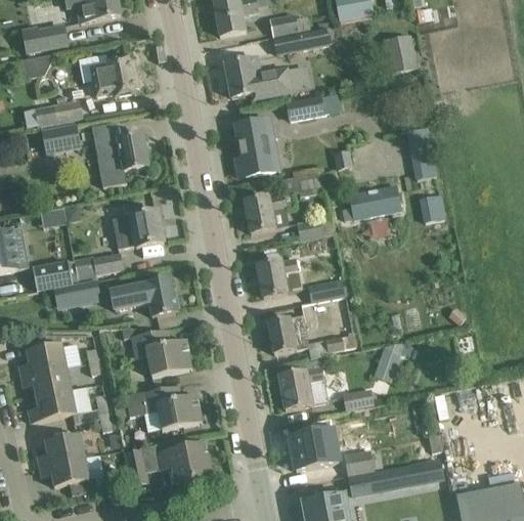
[(66,0),(68,9),(76,7),(80,25),(121,16),(118,0),(66,0)]
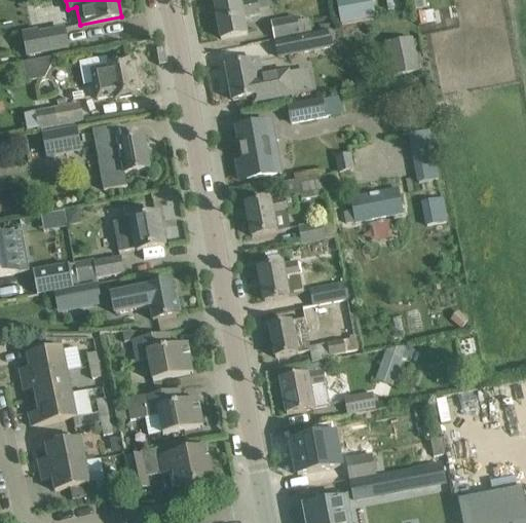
[(214,3),(221,37),(248,32),(243,15),(260,12),(258,0),(230,0),(214,3)]
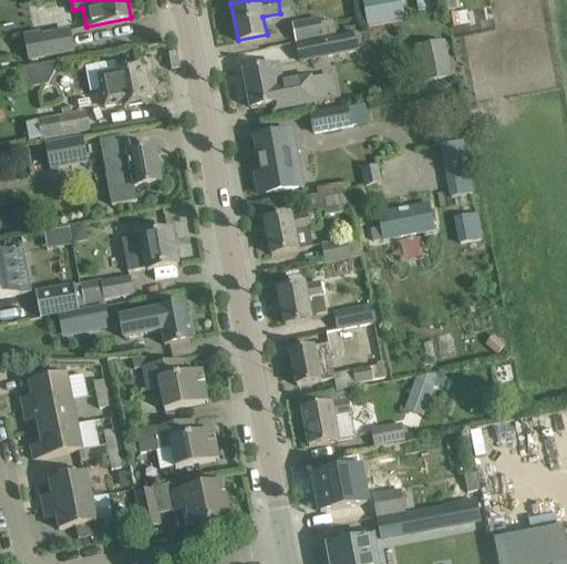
[(403,18),(402,0),(363,0),(366,20),(403,18)]
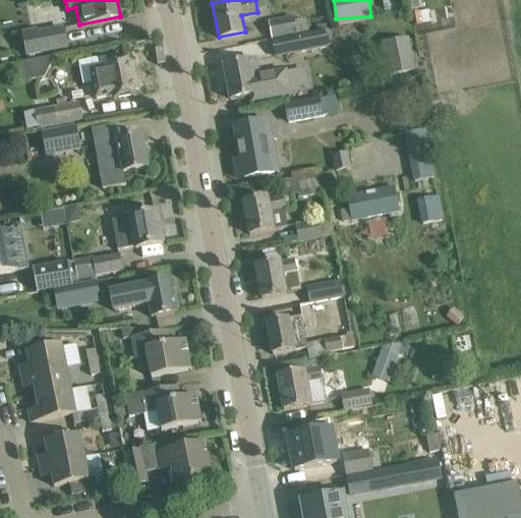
[(408,0),(410,8),(421,6),(420,0),(408,0)]
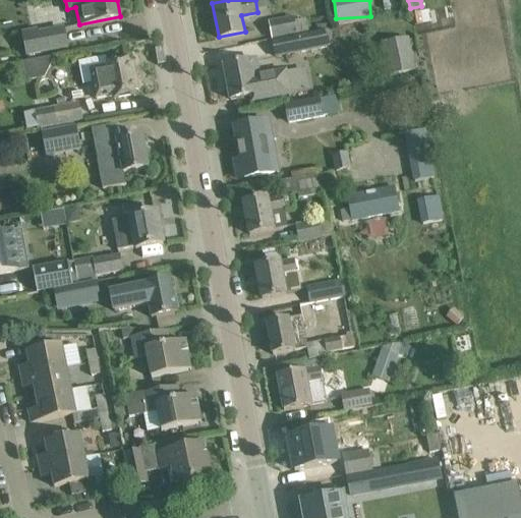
[(411,12),(414,24),(430,21),(428,9),(411,12)]
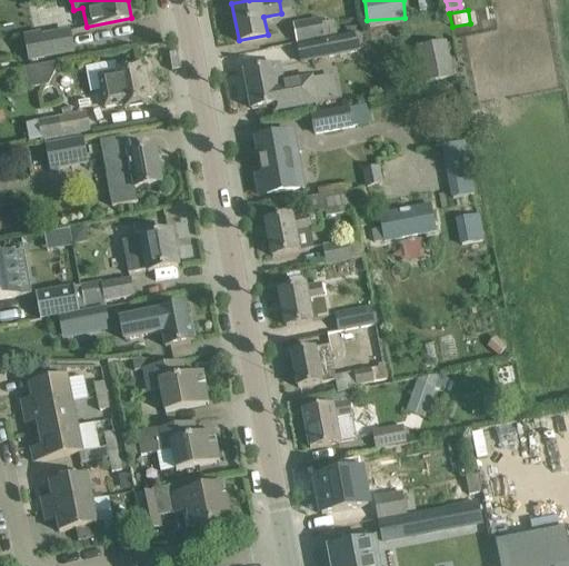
[(298,39),(325,33),(321,16),(295,21),(298,39)]
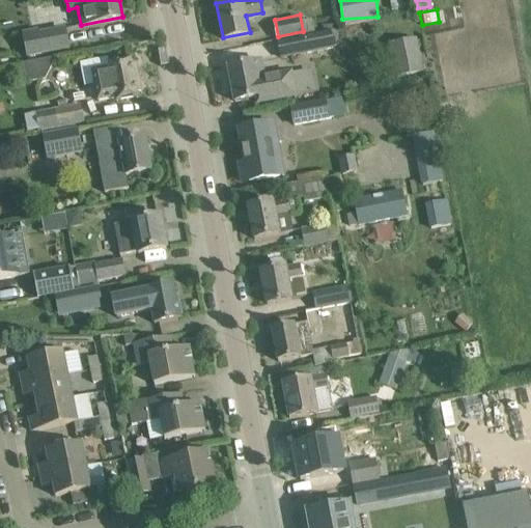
[(31,31),(22,33),(26,54),(67,47),(63,28),(36,33),(36,30),(31,31)]
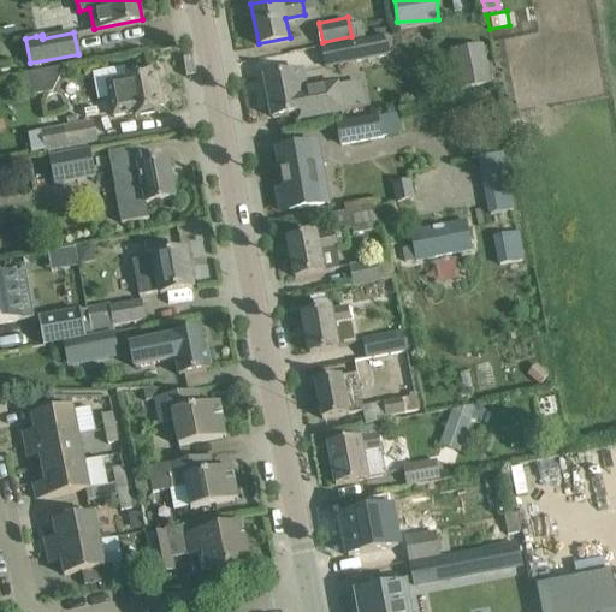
[(386,52),(383,34),(323,45),(326,64),(386,52)]
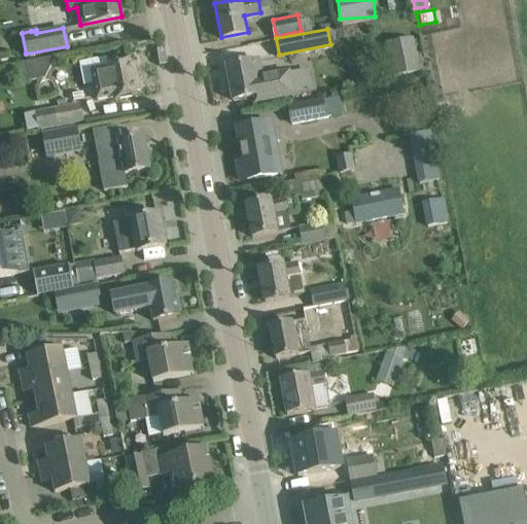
[(413,36),(388,41),(393,73),(419,68),(413,36)]
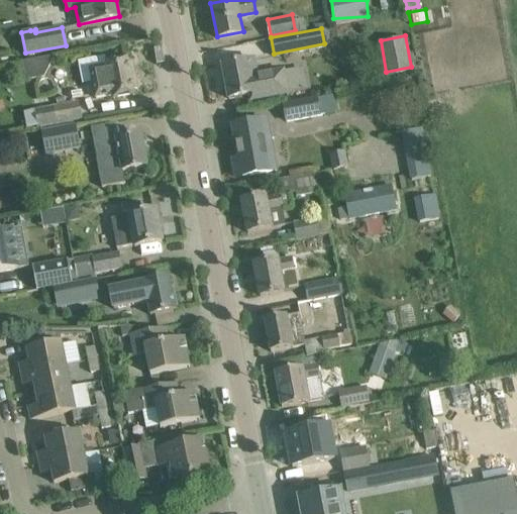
[(49,63),(48,55),(20,60),(23,72),(29,77),(42,75),(49,63)]
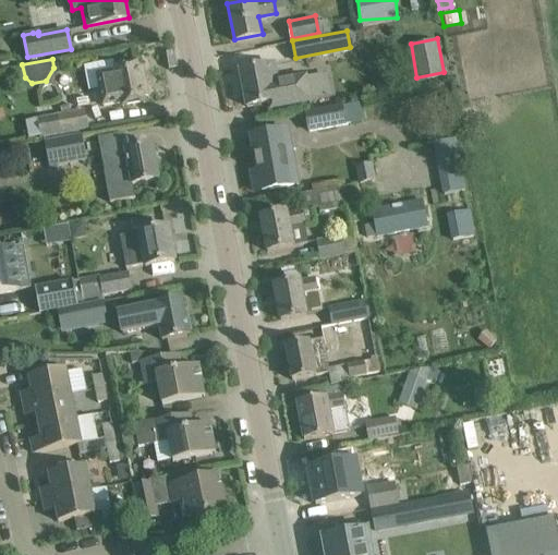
[(97,72),(99,86),(102,105),(144,96),(144,95),(148,94),(145,77),(141,79),(137,61),(114,65),(116,69),(97,72)]
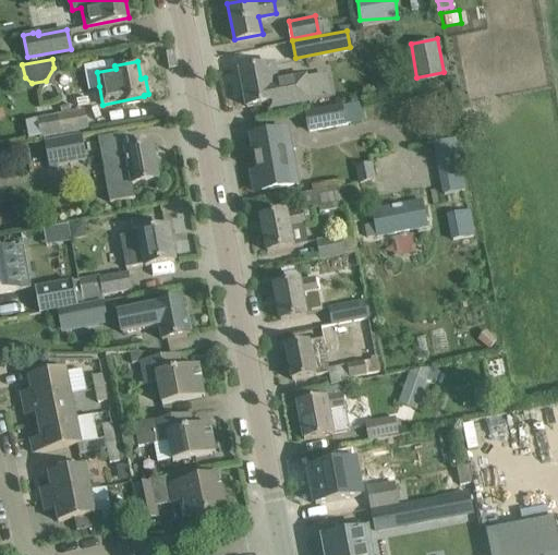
[(274,62),(240,69),(241,74),(243,85),(246,105),(268,100),(269,109),(313,101),(312,97),(307,73),(277,79),(274,62)]
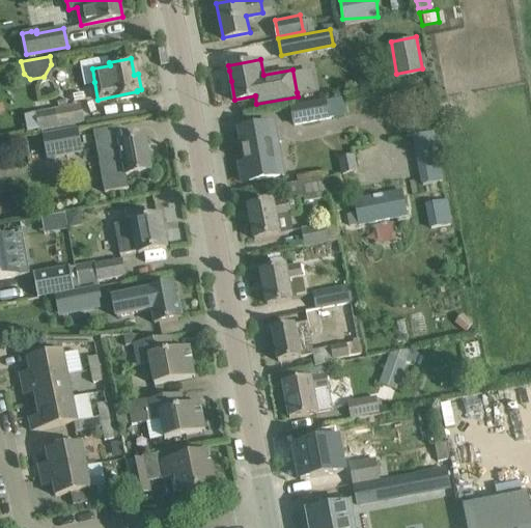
[(342,95),(290,105),(294,122),(345,113),(342,95)]
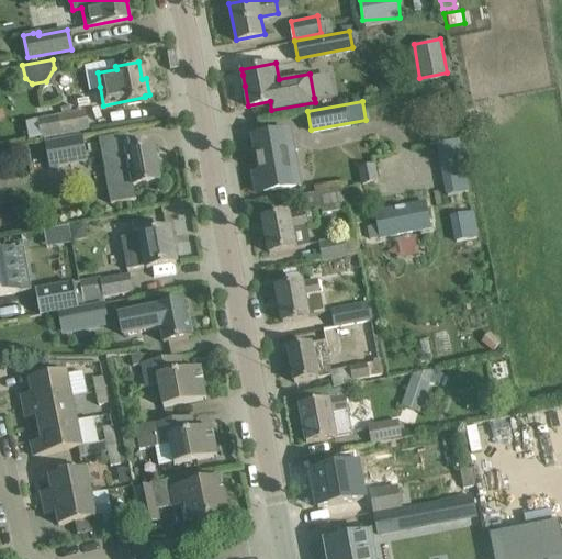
[(42,136),(89,127),(86,109),(38,118),(42,136)]
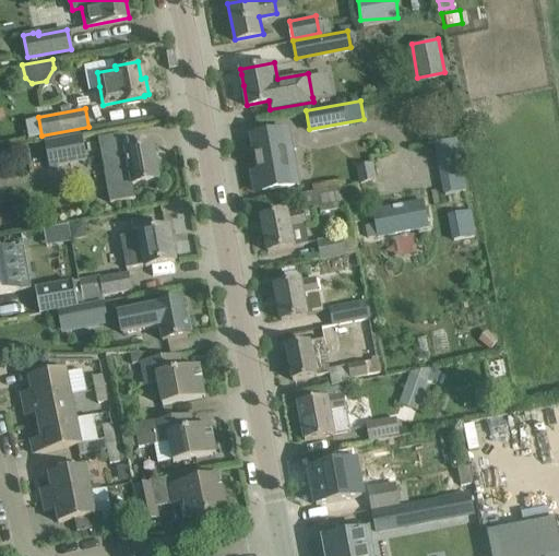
[(252,172),(256,190),(297,182),(294,164),(290,149),(296,148),(294,138),(289,139),(287,129),(252,134),(259,170),(252,172)]
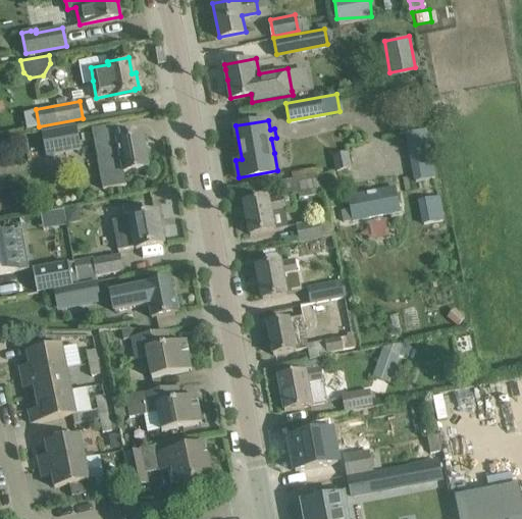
[(46,153),(80,147),(75,125),(43,132),(46,153)]
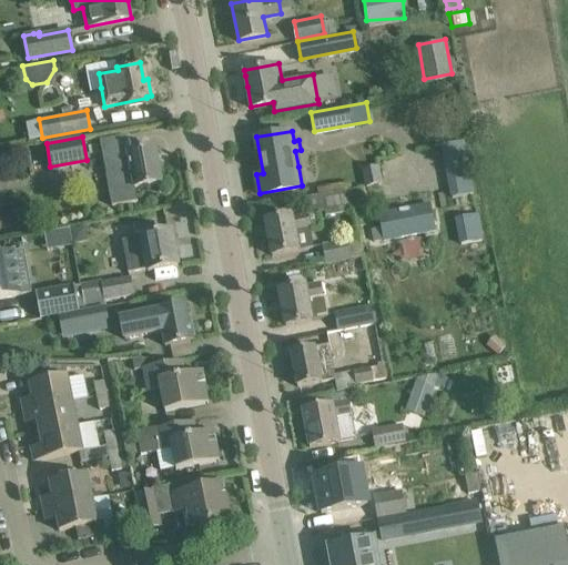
[(155,145),(127,151),(109,154),(112,171),(105,172),(112,204),(138,199),(135,185),(162,181),(155,145)]
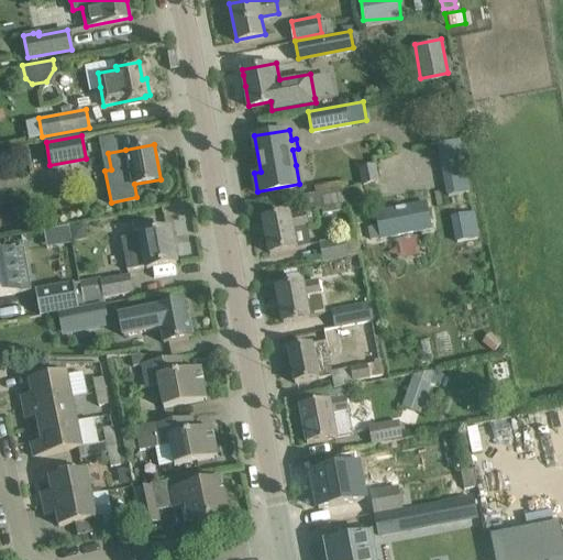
[(466,177),(445,182),(448,194),(468,189),(466,177)]
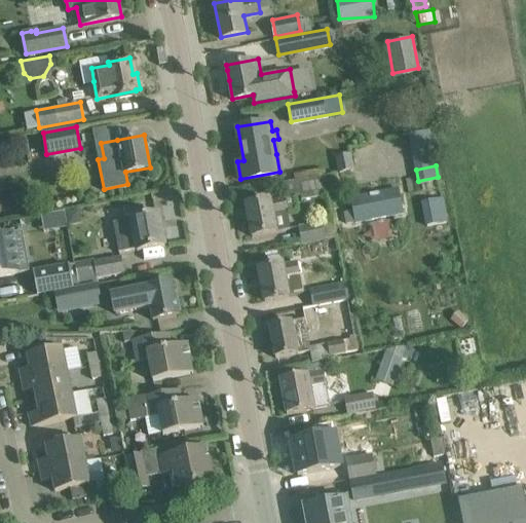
[(324,171),(282,179),(285,196),(270,199),(270,197),(246,202),(252,234),(276,230),(272,213),(295,209),(292,195),(301,193),(302,198),(328,193),(324,171)]
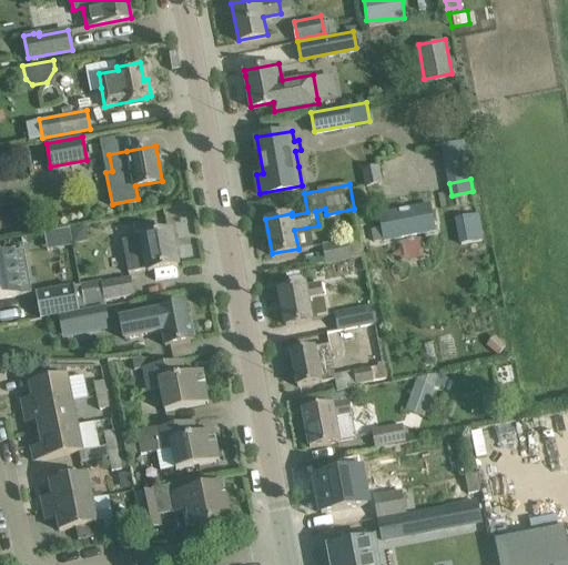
[(428,200),(376,210),(382,236),(434,225),(428,200)]
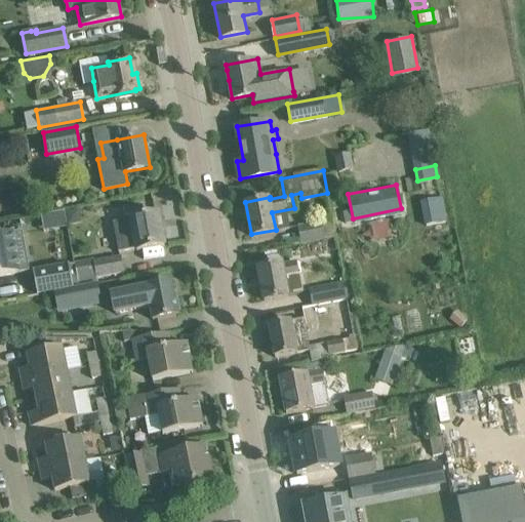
[(441,196),(421,200),(426,223),(427,223),(440,221),(445,218),(441,196)]
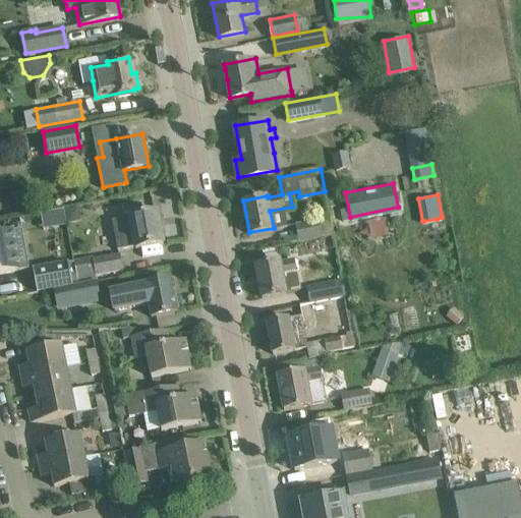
[(163,241),(157,210),(129,215),(130,218),(113,221),(118,248),(135,245),(135,246),(163,241)]
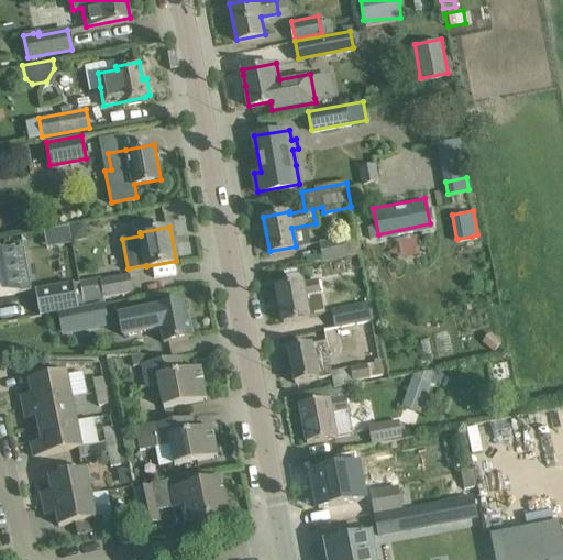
[(319,242),(322,259),(328,257),(349,254),(345,237),(319,242)]
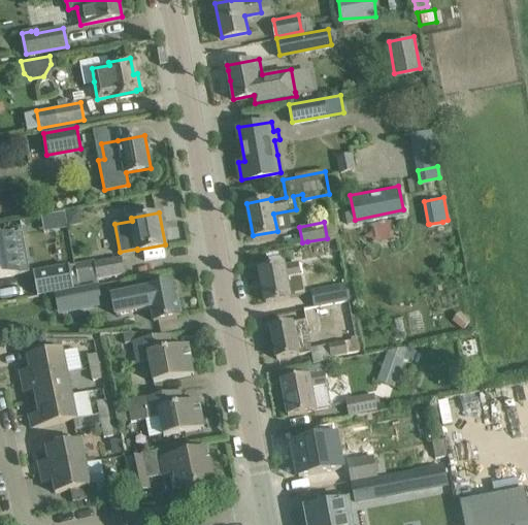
[(23,230),(0,233),(0,275),(29,271),(23,230)]
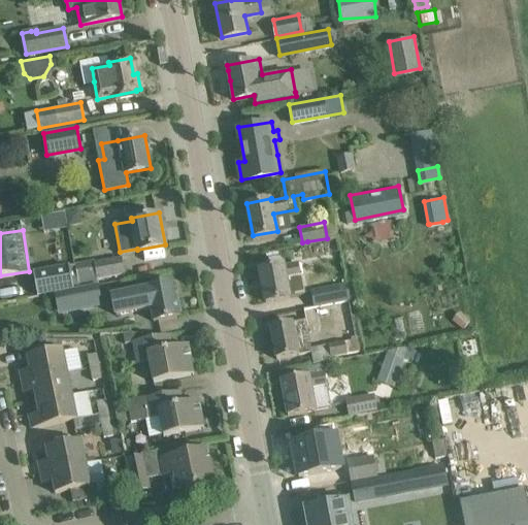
[(75,264),(75,265),(79,286),(98,282),(97,276),(124,272),(121,256),(75,264)]
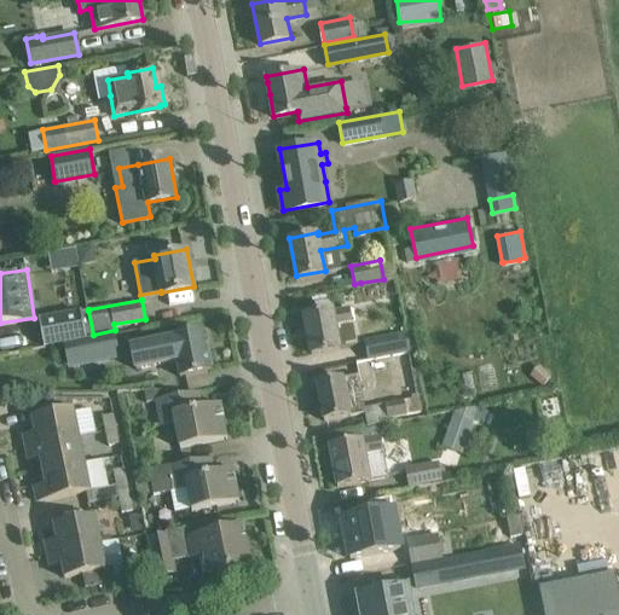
[(333,308),(304,314),(311,352),(340,346),(357,342),(353,323),(350,306),(333,309),(333,308)]
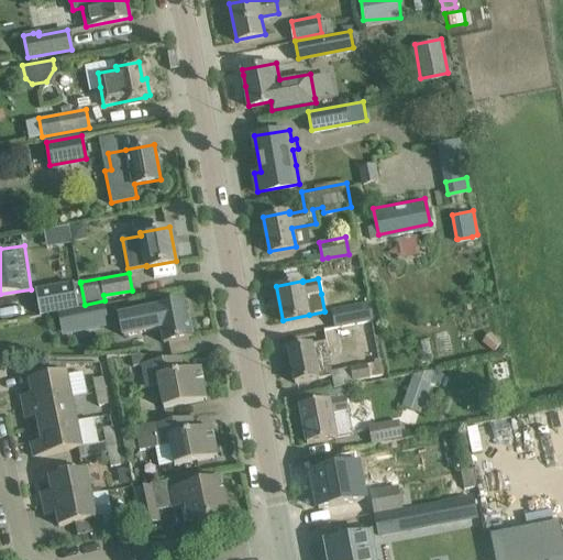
[(85,305),(80,283),(42,289),(46,314),(85,306),(85,305)]
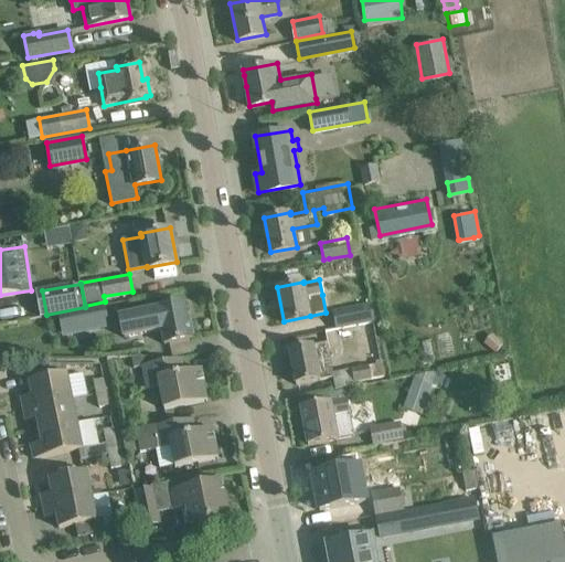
[(137,311),(119,315),(124,336),(161,328),(164,342),(191,337),(191,333),(194,332),(191,320),(188,320),(184,301),(157,307),(153,308),(150,301),(137,309),(137,311)]
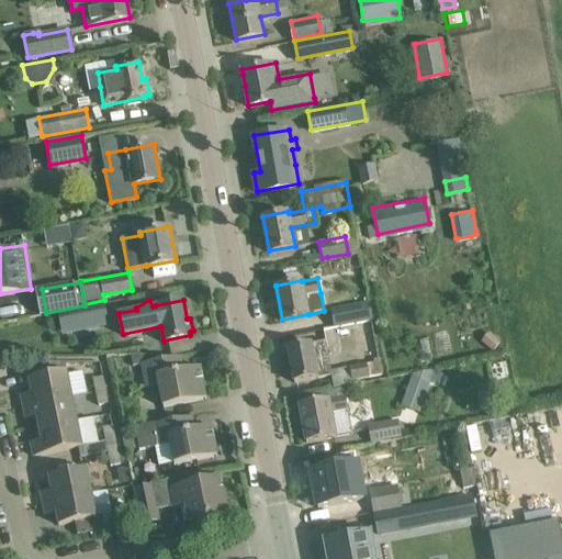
[(369,301),(332,308),(335,325),(372,317),(369,301)]
